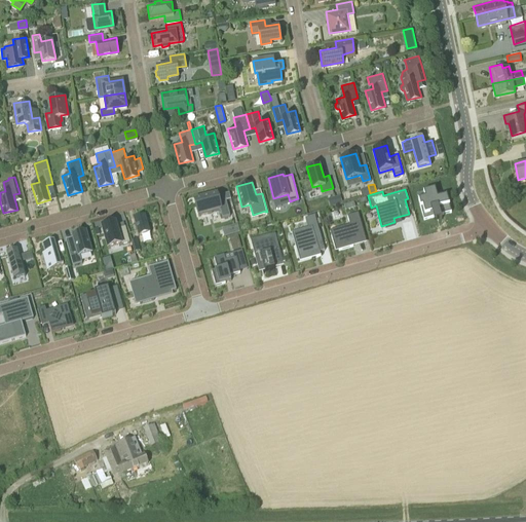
[(447,192),(438,195),(436,195),(434,189),(424,191),(425,195),(418,197),(423,217),(434,215),(434,218),(442,216),(441,213),(451,210),(447,192)]
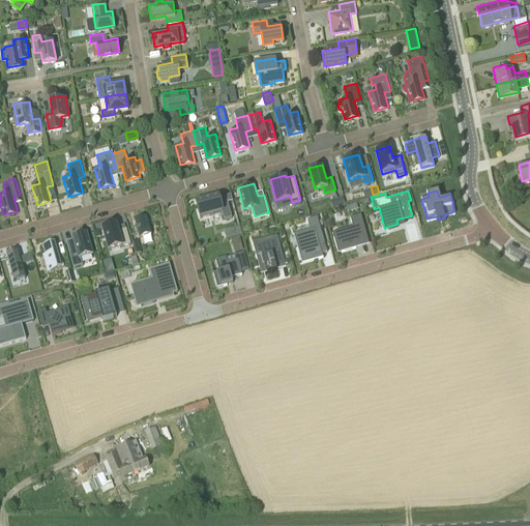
[(224,217),(232,215),(228,199),(221,201),(218,193),(196,199),(200,215),(222,209),(224,217)]
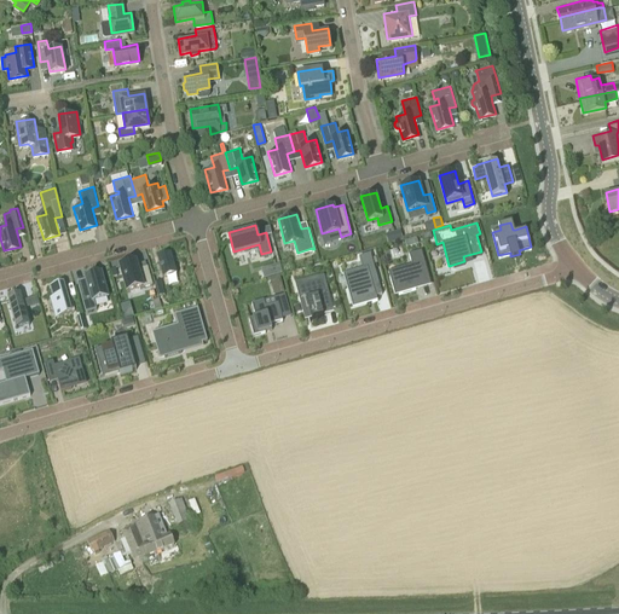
[(172,248),(157,252),(163,273),(178,268),(172,248)]
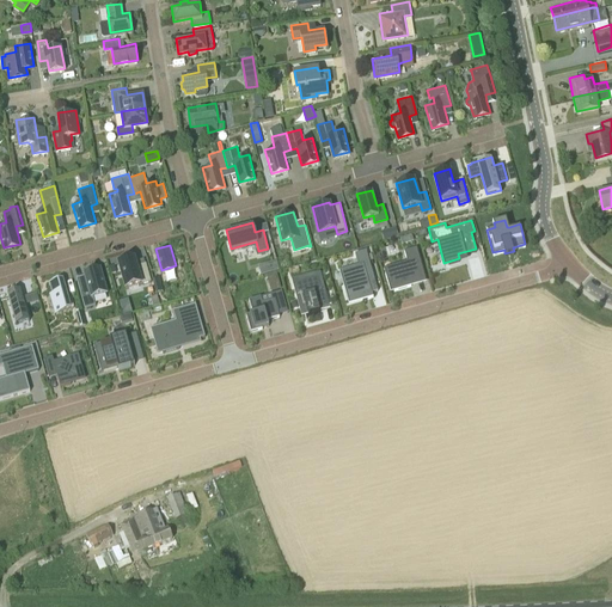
[(411,283),(410,279),(424,275),(416,245),(404,249),(407,258),(391,263),(393,268),(385,270),(390,287),(393,286),(393,288),(411,283)]
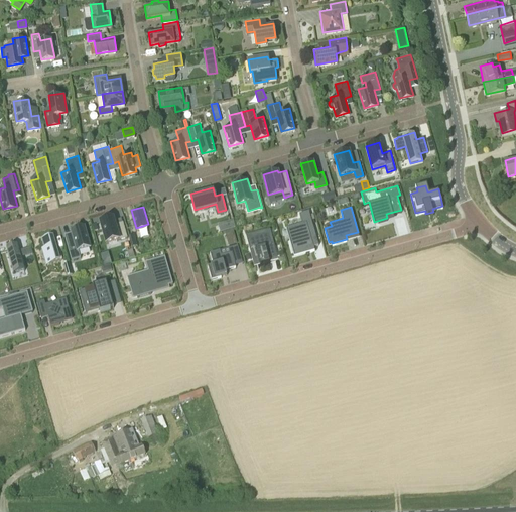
[(305,249),(305,250),(314,248),(313,244),(318,243),(310,217),(309,212),(308,209),(299,212),(302,222),(298,223),(288,226),(292,240),(290,240),(293,252),(305,249)]
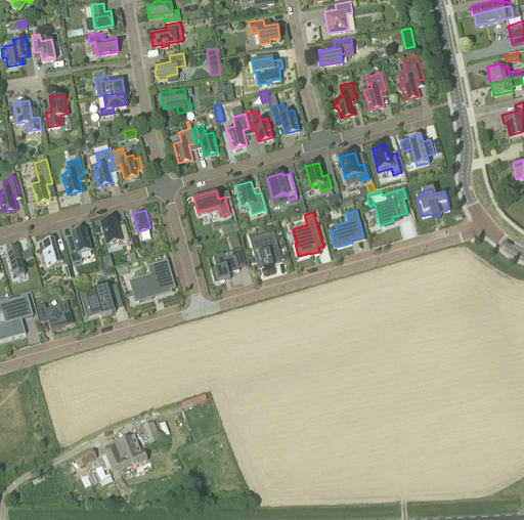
[(115,219),(101,223),(107,245),(129,239),(125,223),(117,225),(115,219)]
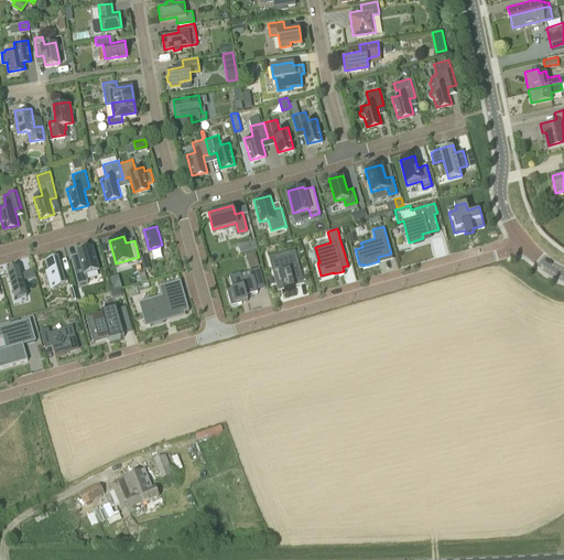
[(257,247),(255,238),(238,243),(240,251),(257,247)]
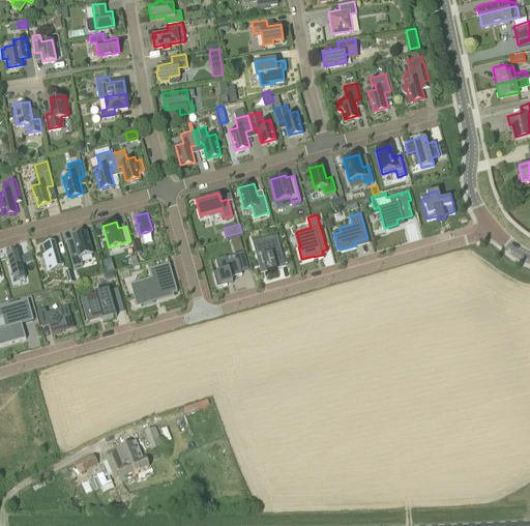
[(75,240),(66,242),(74,265),(83,262),(80,255),(92,251),(86,230),(72,234),(75,240)]
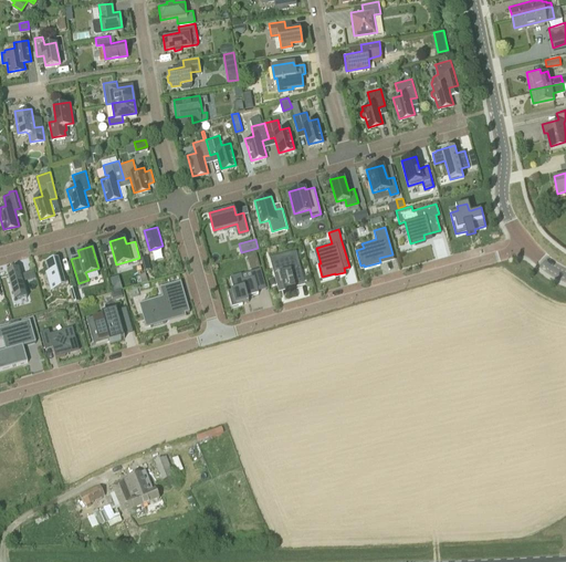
[(255,251),(248,253),(251,266),(259,263),(255,251)]
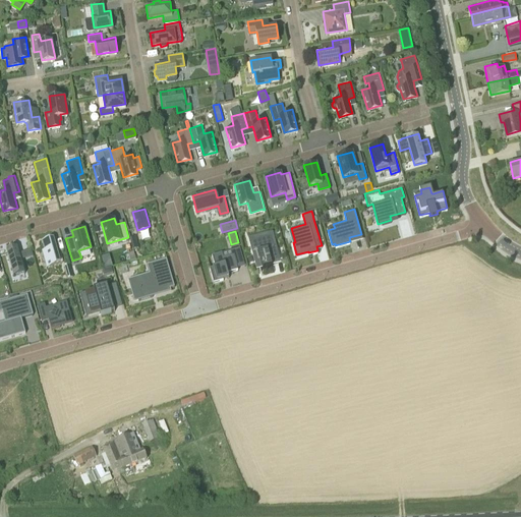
[(263,266),(272,263),(272,260),(280,257),(276,243),(274,244),(271,234),(249,239),(252,250),(255,250),(258,263),(262,262),(263,266)]
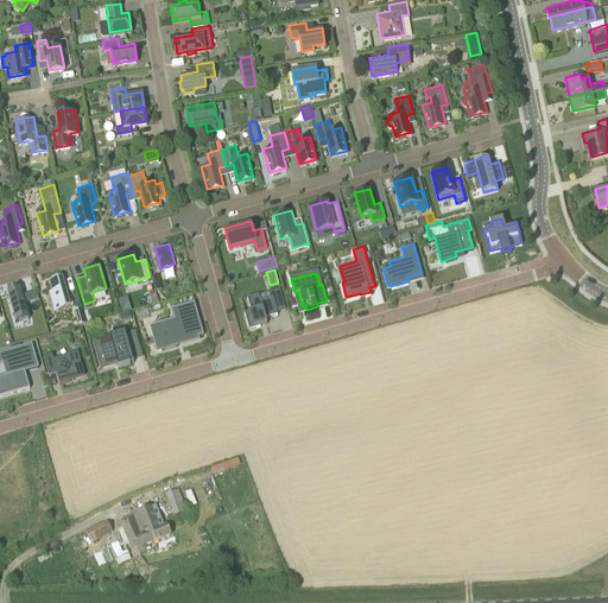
[(63,274),(49,278),(56,302),(69,298),(63,274)]
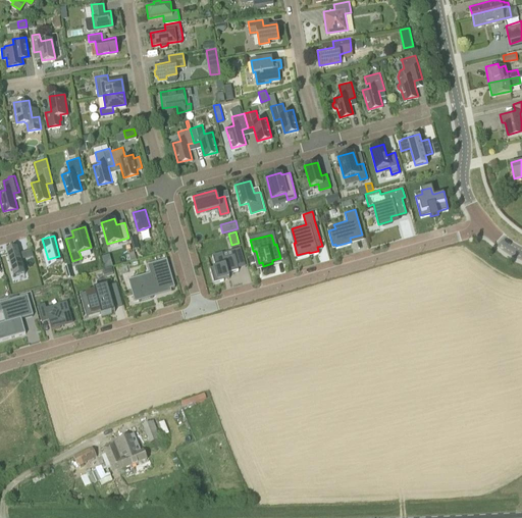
[(7,247),(6,247),(13,274),(14,274),(14,272),(23,269),(24,271),(17,244),(16,244),(17,246),(7,248),(7,247)]
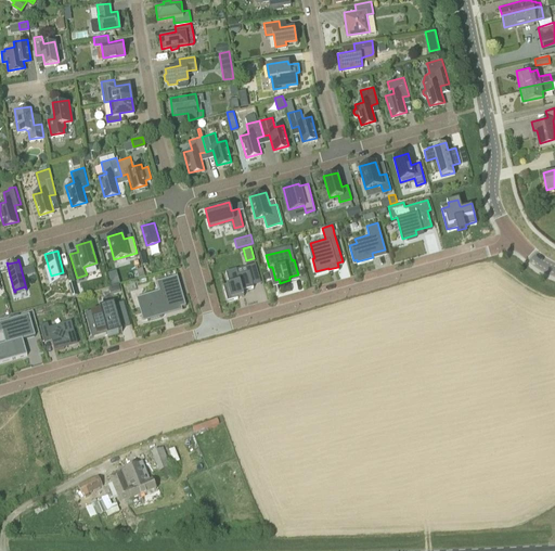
[(223,283),(228,298),(237,295),(244,293),(243,289),(254,285),(250,273),(258,271),(256,261),(247,264),(248,269),(239,272),(236,266),(226,269),(229,281),(223,283)]
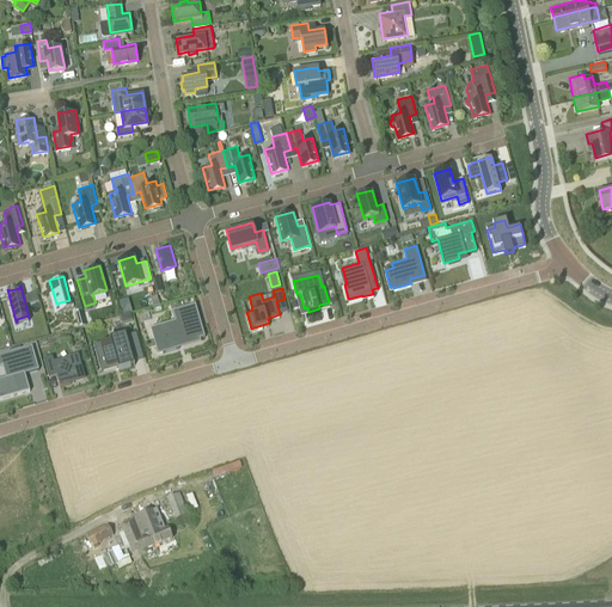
[(204,333),(201,320),(193,323),(188,302),(171,307),(173,318),(154,324),(161,350),(179,344),(178,341),(204,333)]
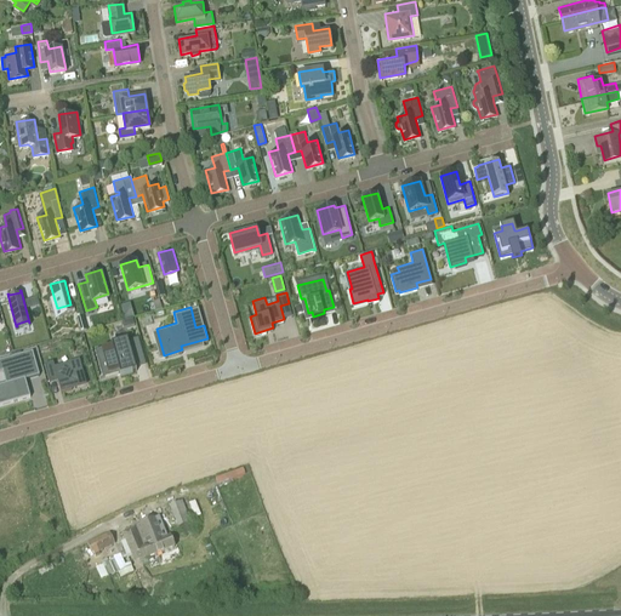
[(83,312),(75,313),(80,330),(87,328),(83,312)]
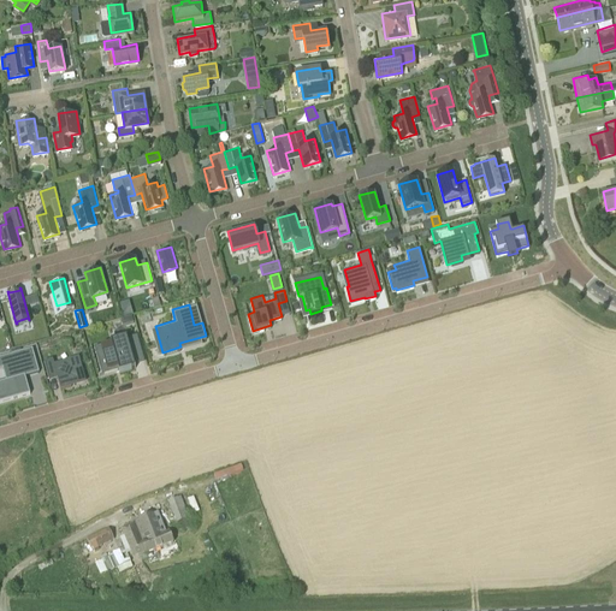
[(120,315),(123,322),(134,319),(131,313),(120,315)]
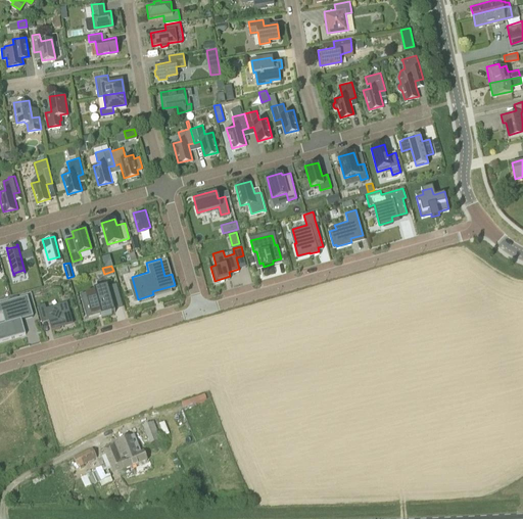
[(94,289),(85,291),(91,311),(99,309),(101,314),(114,310),(107,283),(94,287),(94,289)]
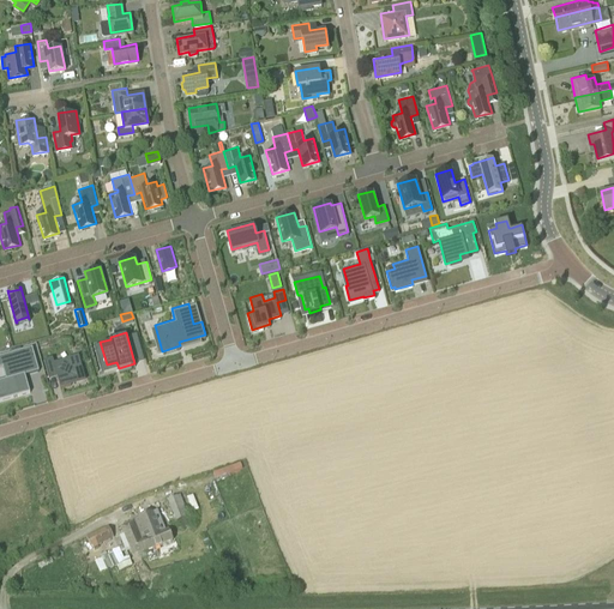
[(40,368),(32,344),(0,353),(0,365),(2,365),(7,380),(0,381),(0,397),(29,390),(25,375),(24,377),(23,373),(40,368)]
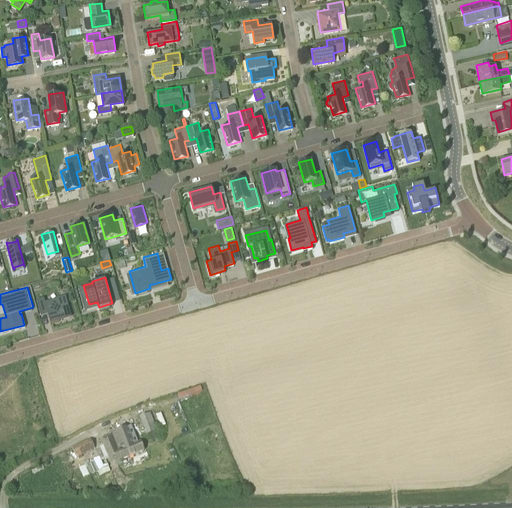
[(65,303),(67,302),(65,294),(56,296),(56,297),(45,300),(43,296),(36,298),(40,311),(46,309),(50,321),(59,318),(58,316),(68,313),(65,303)]
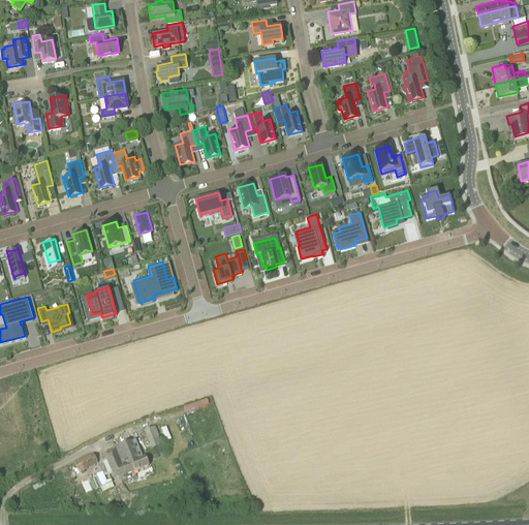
[(145,428),(152,446),(162,442),(155,424),(145,428)]
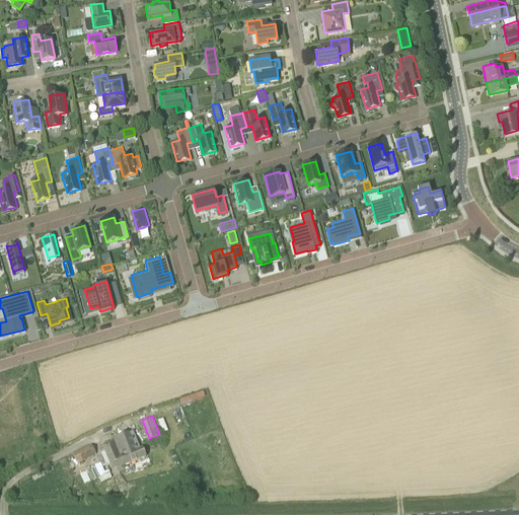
[(139,447),(132,430),(112,438),(112,439),(117,450),(123,447),(129,462),(146,454),(142,446),(139,447)]
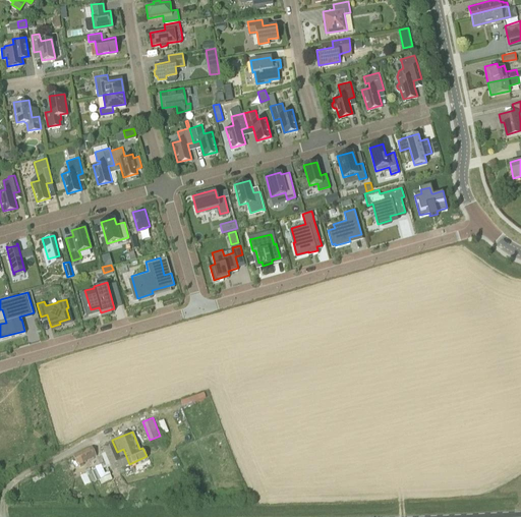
[(162,443),(160,437),(153,440),(155,445),(162,443)]
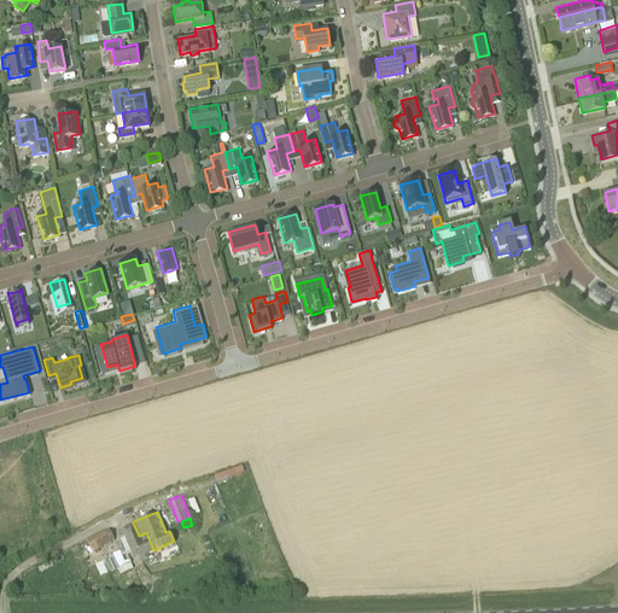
[(139,536),(133,523),(121,527),(133,555),(145,550),(146,553),(153,550),(146,532),(139,536)]
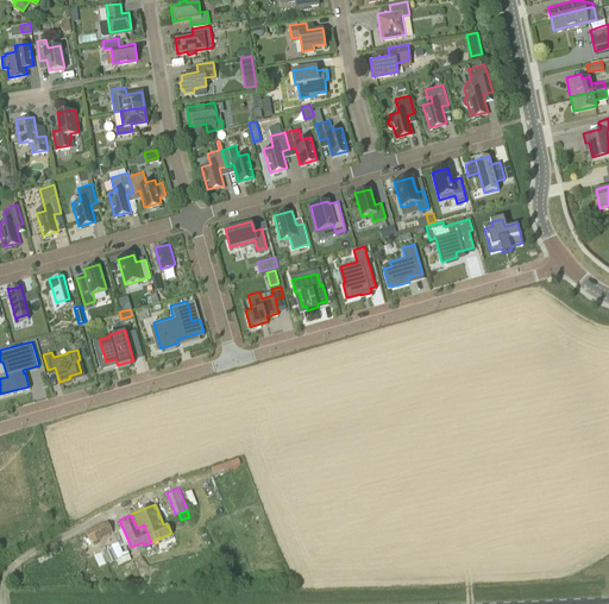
[(90,541),(112,530),(107,518),(85,529),(90,541)]
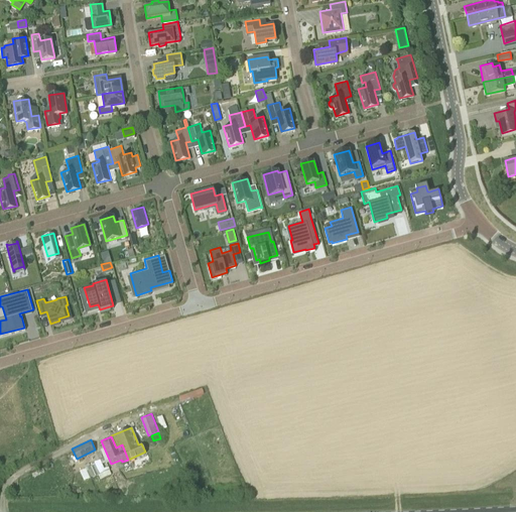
[(84,478),(109,467),(105,457),(80,468),(84,478)]
